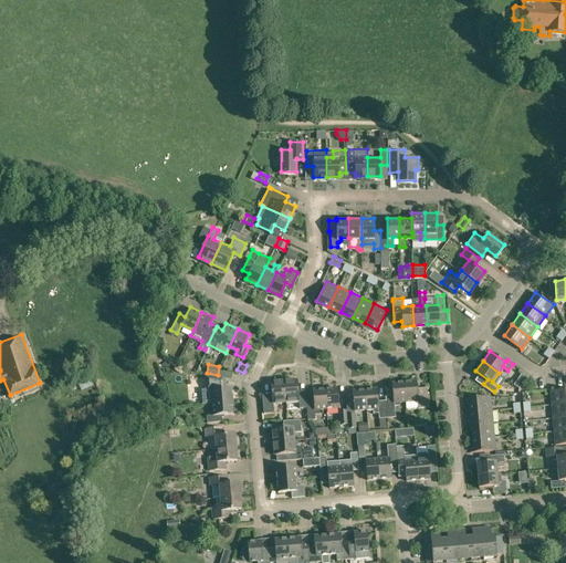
[(218,375),(231,377),(232,371),(219,368),(218,375)]
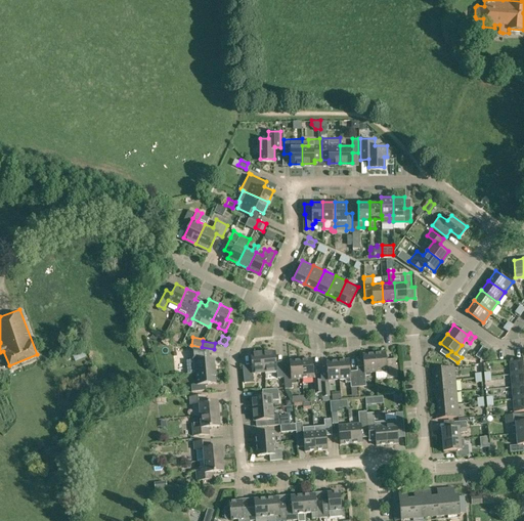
[(475,354),(480,357),(487,347),(482,344),(475,354)]
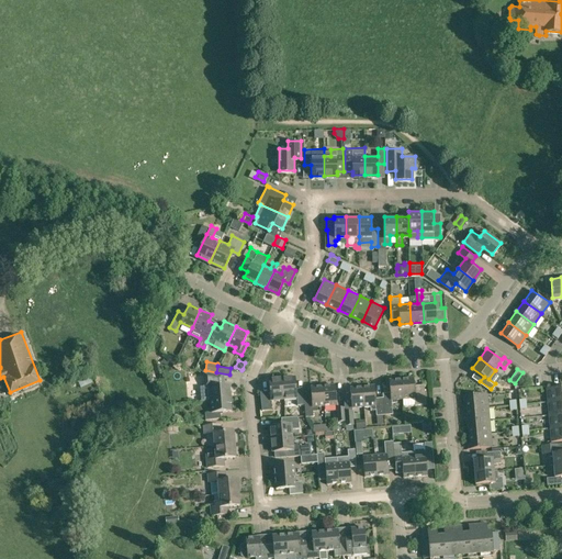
[(211,398),(229,395),(228,383),(221,383),(220,373),(216,372),(203,370),(204,384),(200,384),(201,399),(211,398)]
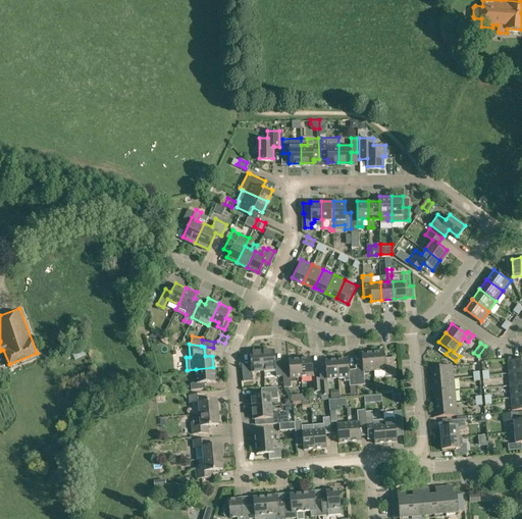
[(273,348),(261,349),(263,368),(275,367),(276,374),(282,373),(281,368),(281,366),(281,361),(275,362),(273,348)]
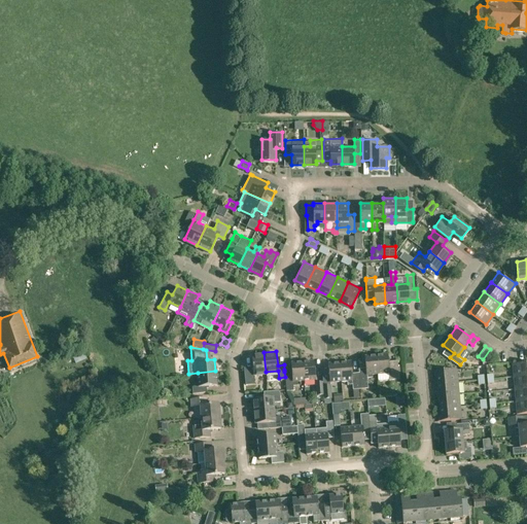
[(254,373),(266,372),(264,352),(252,354),(253,368),(244,369),(245,383),(254,382),(254,373)]
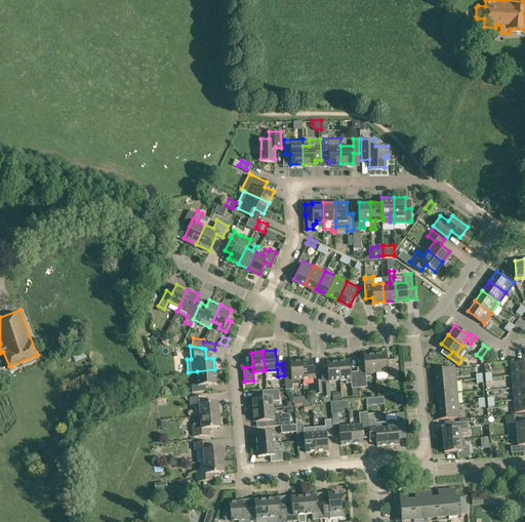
[(386,351),(374,352),(375,370),(376,377),(388,376),(397,375),(396,363),(387,364),(386,351)]
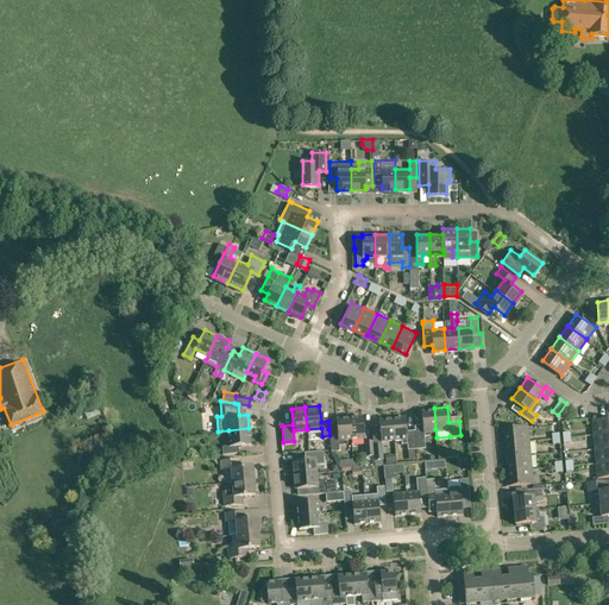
[(414,428),(416,447),(426,446),(425,434),(431,434),(431,429),(435,429),(434,408),(421,409),(422,422),(414,423),(415,428),(414,428)]
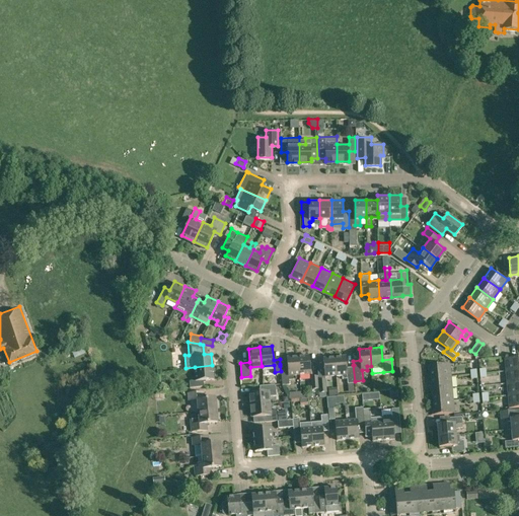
[(297,355),(299,372),(310,371),(309,354),(297,355)]
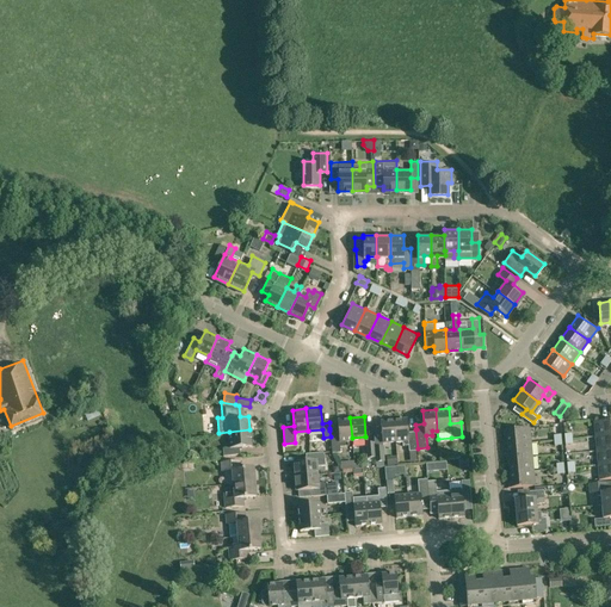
[(352,438),(350,417),(338,419),(338,427),(329,428),(329,431),(331,437),(332,437),(333,451),(340,450),(339,439),(345,439),(352,438)]
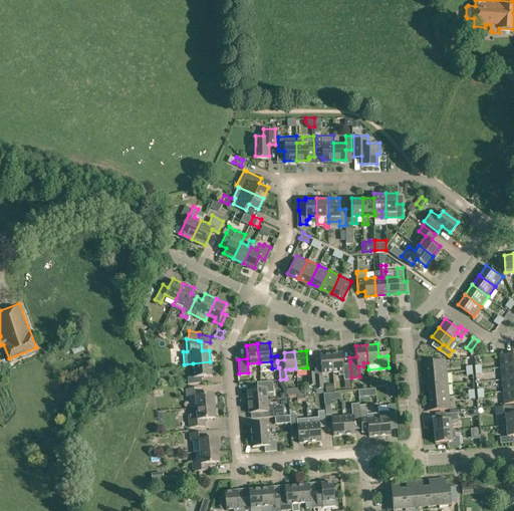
[(343,372),(344,377),(351,377),(349,361),(343,361),(342,351),(330,352),(332,369),(338,369),(338,373),(343,372)]
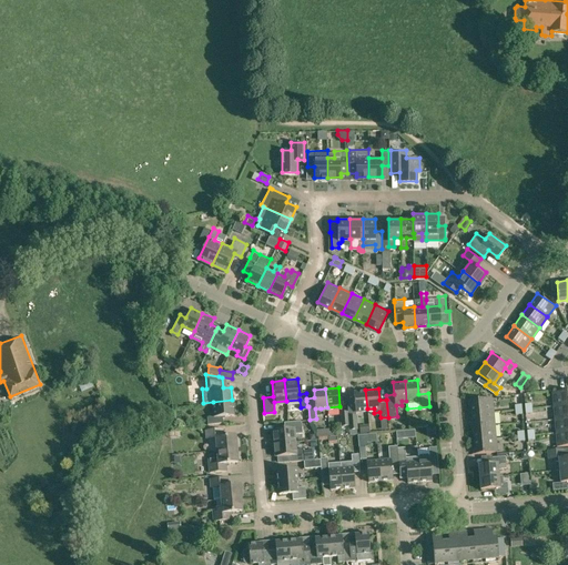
[(567,389),(551,391),(554,404),(567,402),(567,389)]
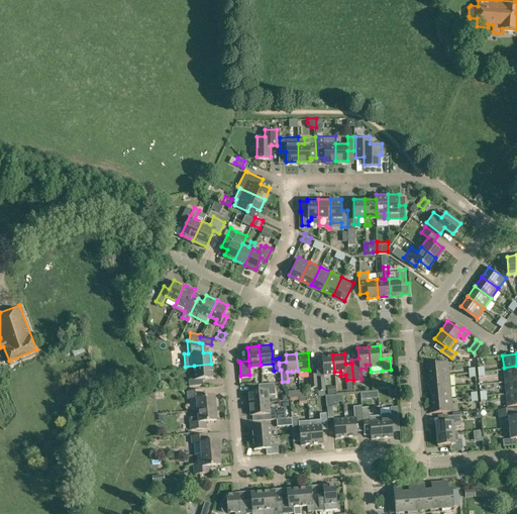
[(323,373),(334,372),(332,354),(322,355),(323,373)]
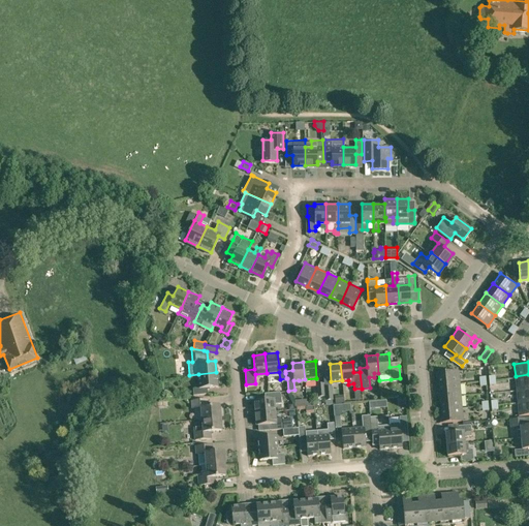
[(438,370),(439,382),(460,381),(459,368),(438,370)]
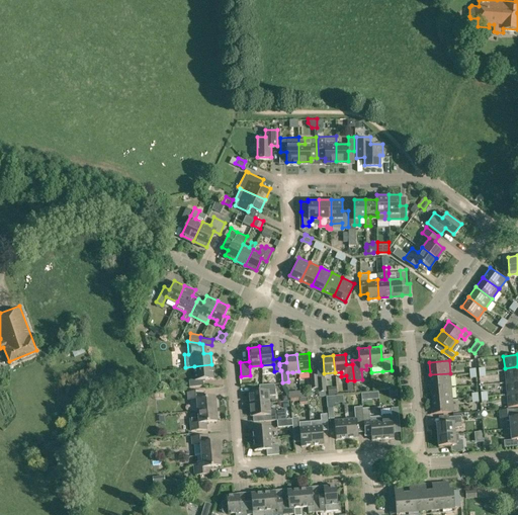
[(188,378),(189,384),(203,383),(202,377),(212,376),(211,364),(194,366),(195,377),(188,378)]
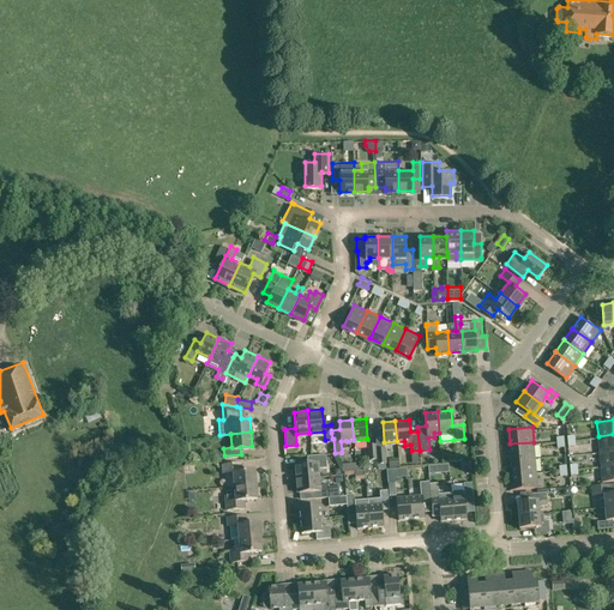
[(613,434),(599,436),(600,451),(613,448),(613,434)]
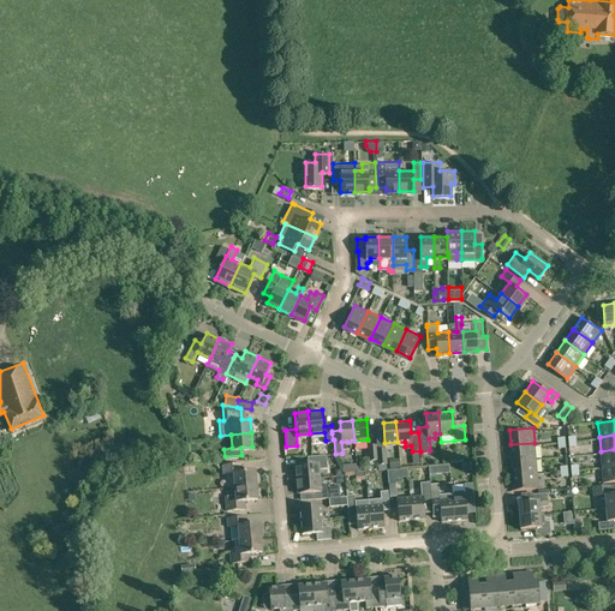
[(390,443),(390,457),(401,456),(401,442),(390,443)]
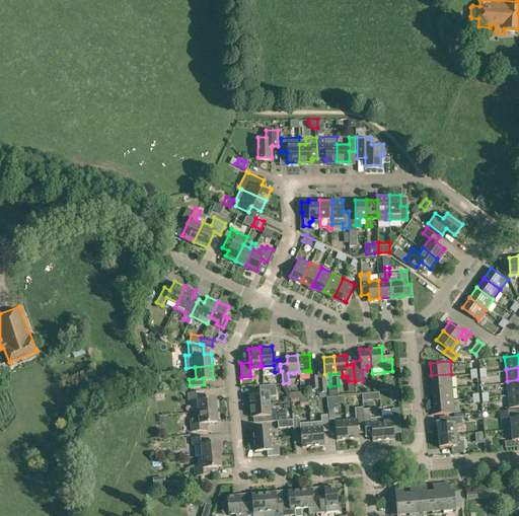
[(431,375),(432,387),(452,385),(451,374),(431,375)]
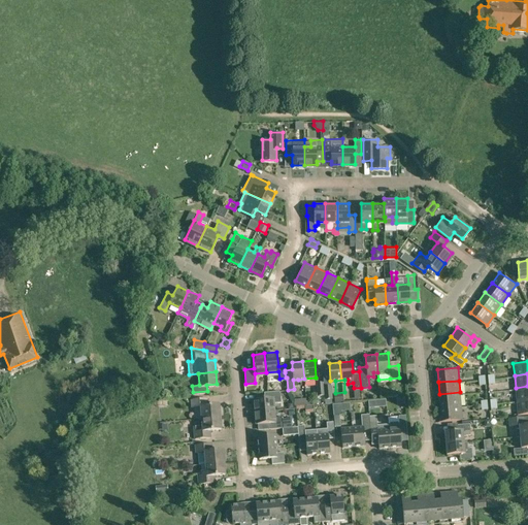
[(325,402),(332,401),(332,397),(331,384),(323,385),(324,394),(325,398),(325,402)]
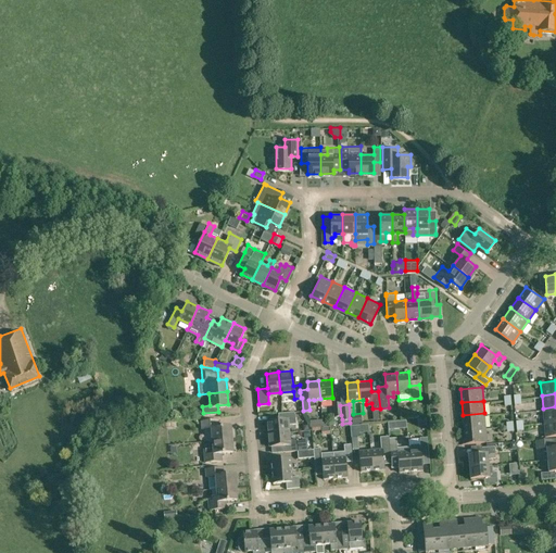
[(555,406),(543,409),(544,422),(555,419),(555,406)]
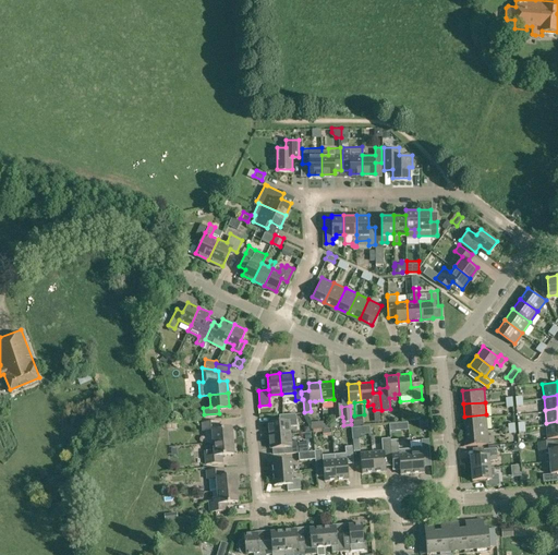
[(268,420),(269,433),(290,432),(289,423),(296,423),(295,411),(282,412),(282,419),(268,420)]
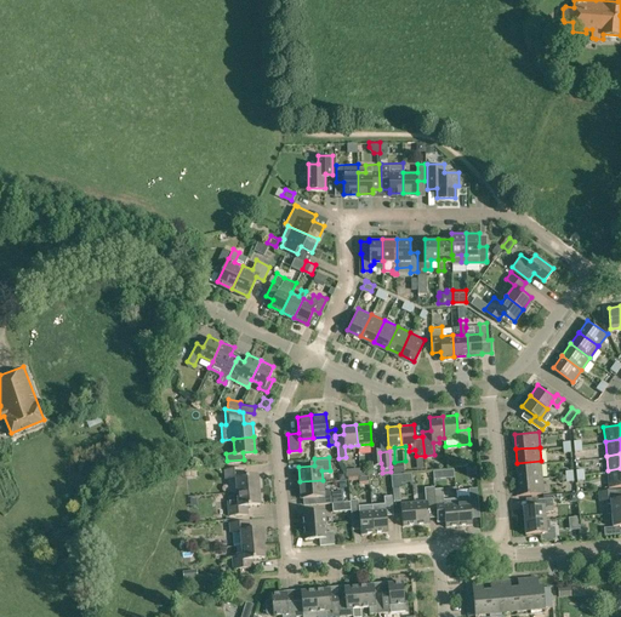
[(517,463),(518,478),(542,475),(541,461),(517,463)]
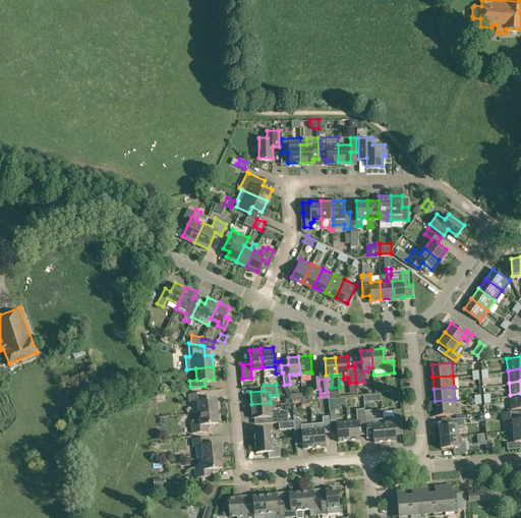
[(197,399),(198,411),(217,409),(216,397),(205,398),(204,391),(188,393),(189,400),(197,399)]
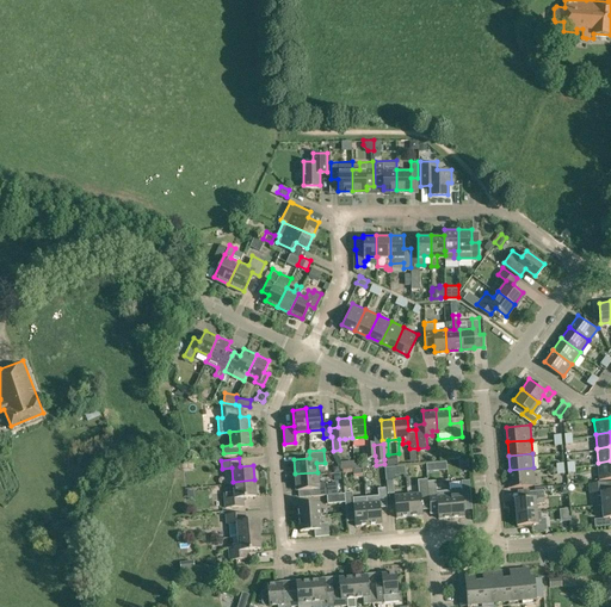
[(610,460),(598,463),(599,477),(610,476),(610,460)]
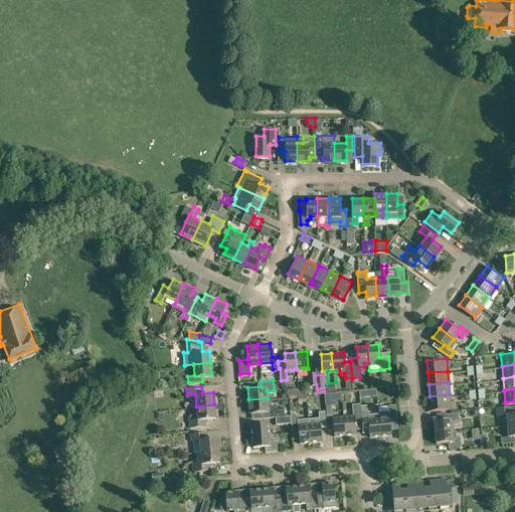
[(430,396),(431,409),(451,407),(450,394),(430,396)]
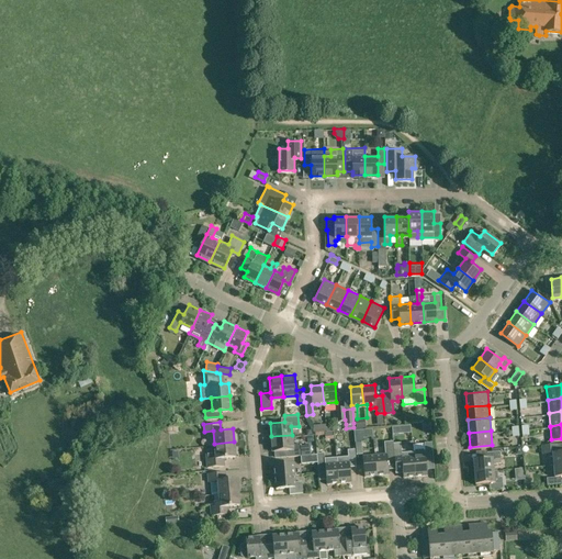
[(292,435),(271,436),(272,449),(288,448),(288,455),(301,454),(311,453),(310,443),(300,444),(300,442),(292,442),(292,435)]
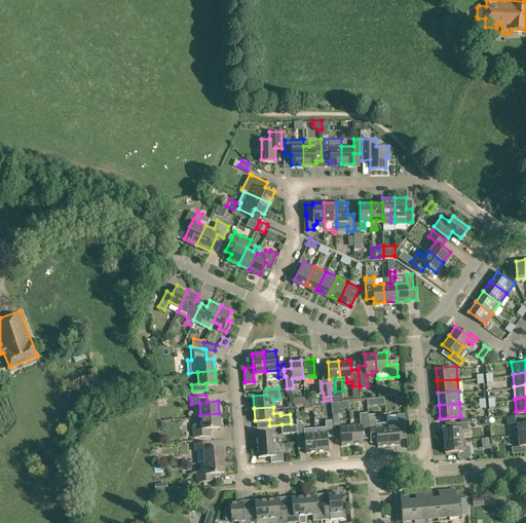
[(363,430),(369,430),(368,412),(367,411),(360,411),(361,423),(350,424),(352,443),(364,442),(363,430)]
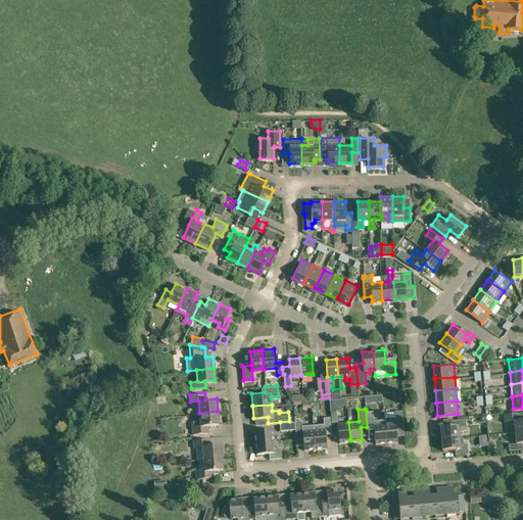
[(384,418),(386,441),(397,440),(396,429),(403,428),(402,409),(395,410),(395,417),(393,416),(386,416),(385,418),(384,418)]
